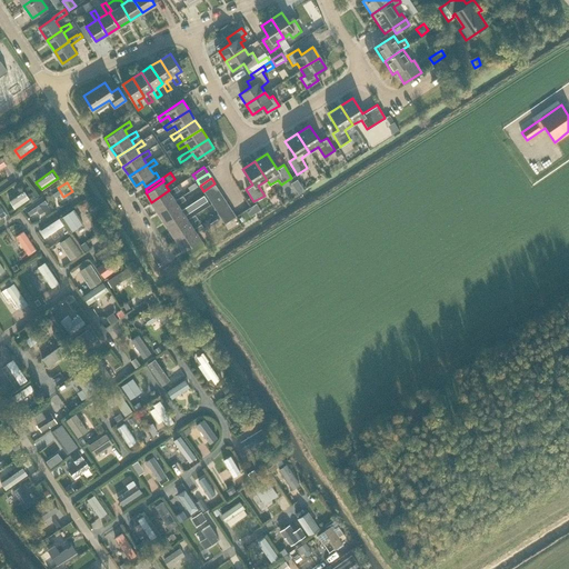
[(215,183),(203,191),(207,197),(218,189),(215,183)]
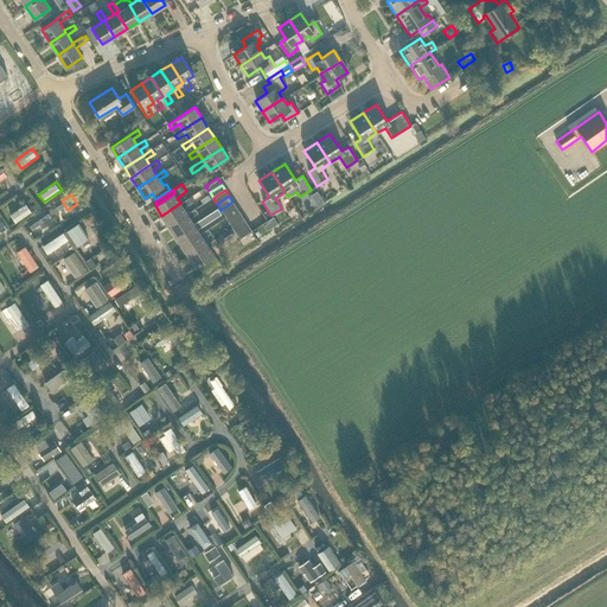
[(168,227),(187,213),(184,208),(191,203),(189,198),(180,203),(161,216),(168,227)]
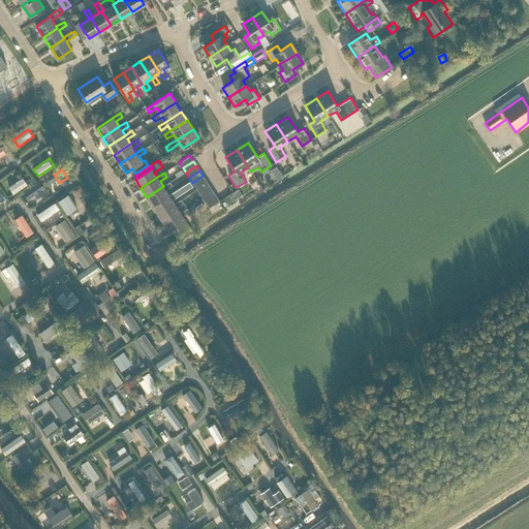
[(192,183),(195,187),(206,181),(203,176),(192,183)]
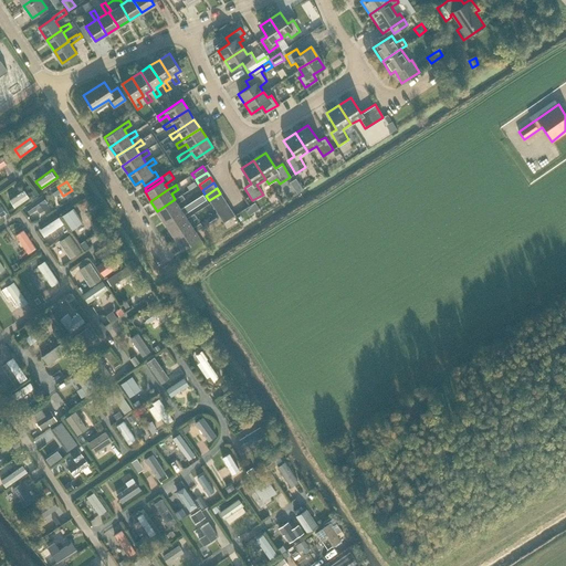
[(30,196),(25,189),(8,201),(12,208),(30,196)]
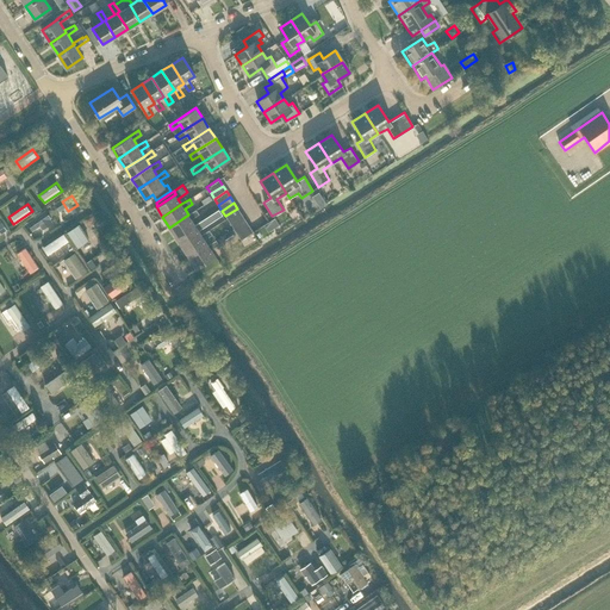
[(229,222),(241,215),(237,209),(225,216),(229,222)]
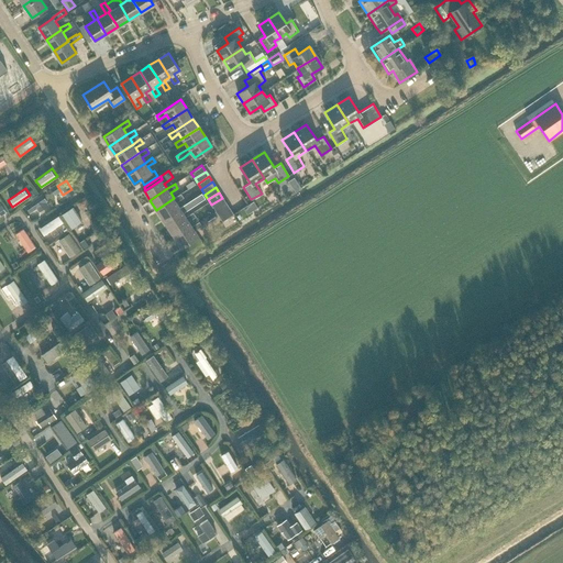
[(162,219),(179,208),(179,207),(176,202),(184,197),(180,194),(174,198),(156,210),(162,219)]
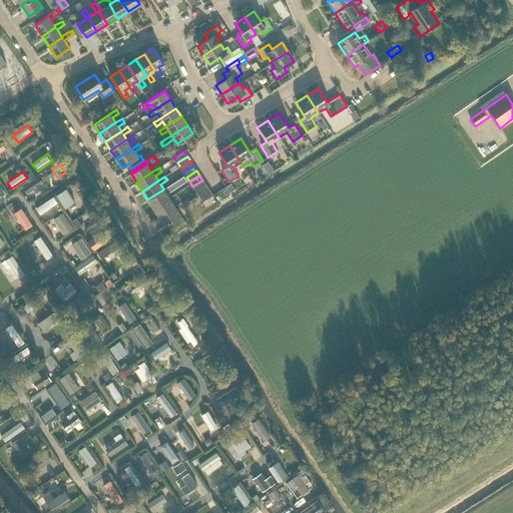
[(46,188),(40,178),(23,190),(27,197),(34,193),(36,195),(46,188)]
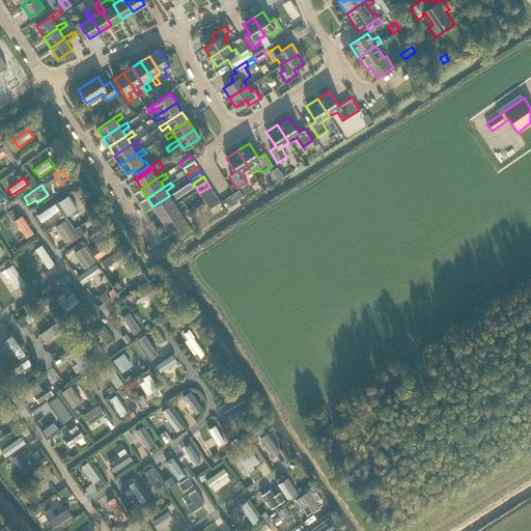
[(199,193),(203,198),(214,191),(210,187),(199,193)]
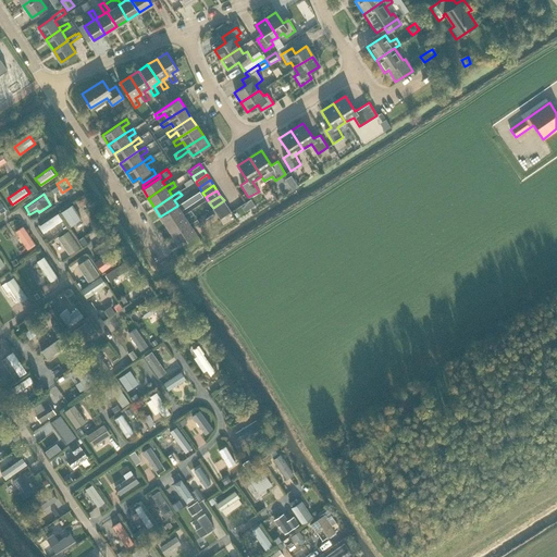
[(177,205),(177,206),(160,217),(166,226),(184,214),(181,209),(187,205),(185,200),(177,205)]
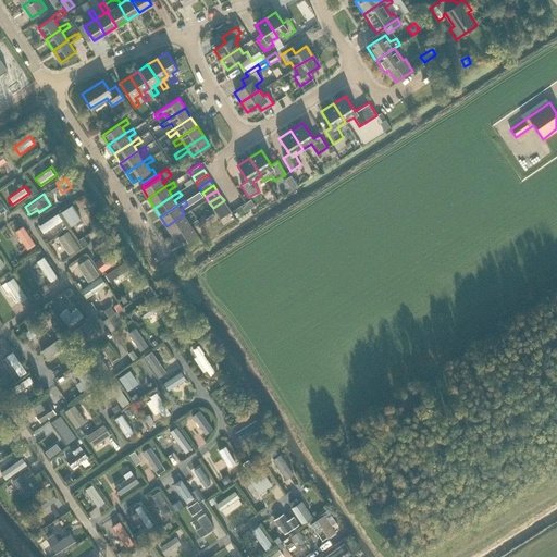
[(213,208),(217,213),(227,206),(224,200),(213,208)]
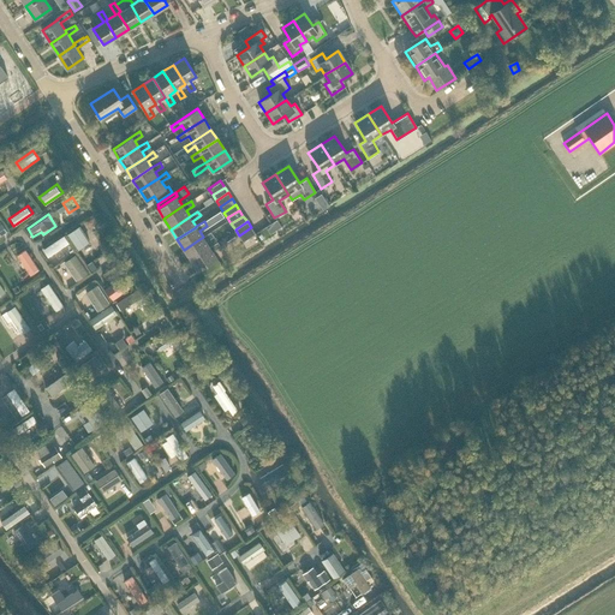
[(88,242),(77,226),(69,232),(79,248),(88,242)]
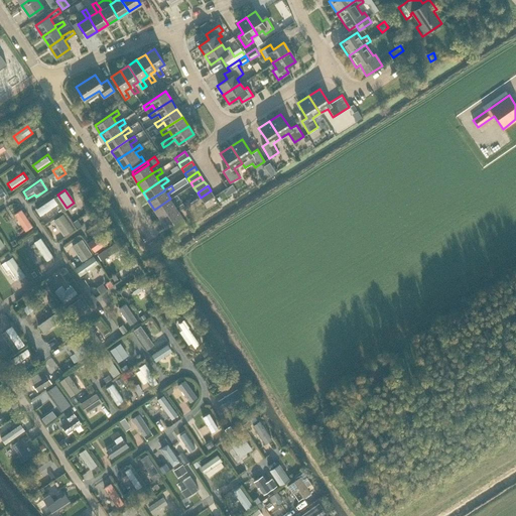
[(214,196),(211,190),(201,198),(204,203),(214,196)]
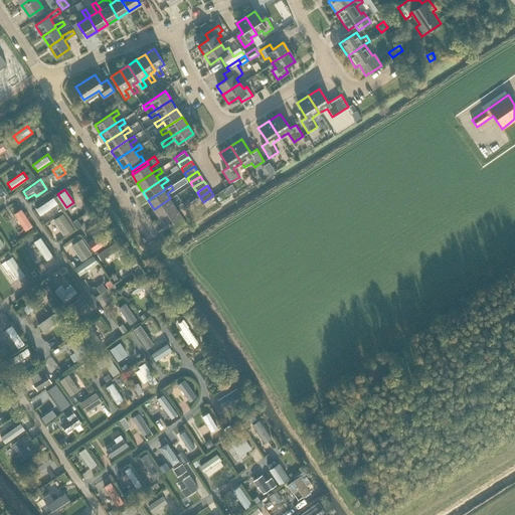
[(160,217),(175,207),(172,202),(179,197),(176,194),(170,198),(154,209),(160,217)]
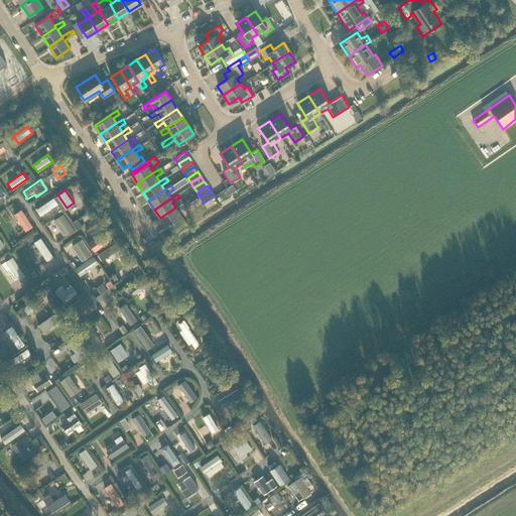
[(41,215),(58,204),(52,196),(35,207),(41,215)]
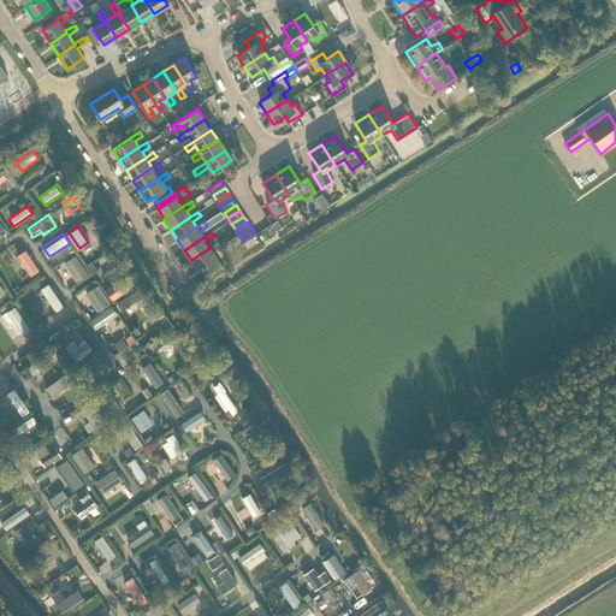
[(229,244),(237,240),(234,235),(225,241),(229,244)]
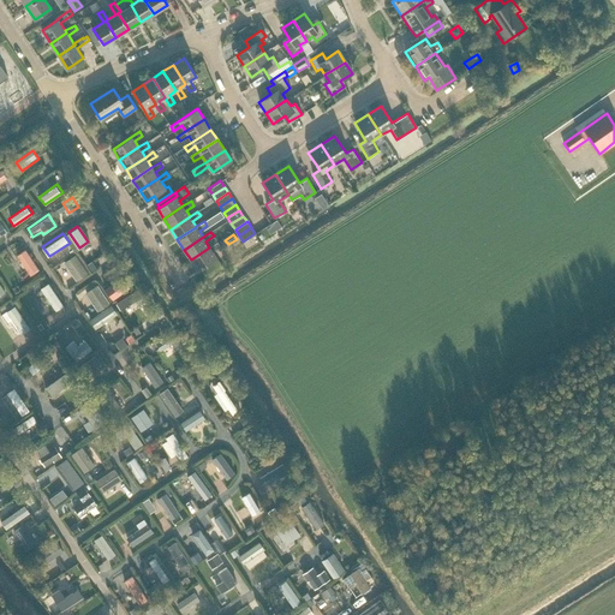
[(218,242),(209,248),(191,260),(197,270),(216,257),(213,251),(220,246),(218,242)]
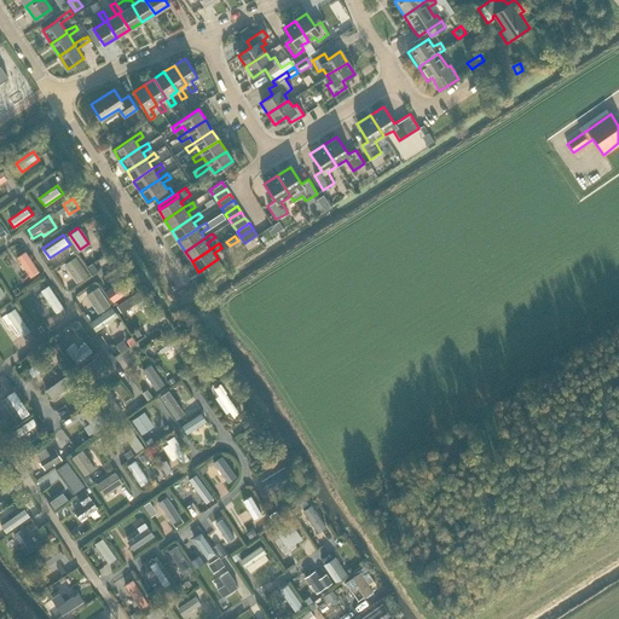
[(25,250),(16,256),(30,277),(40,271),(25,250)]
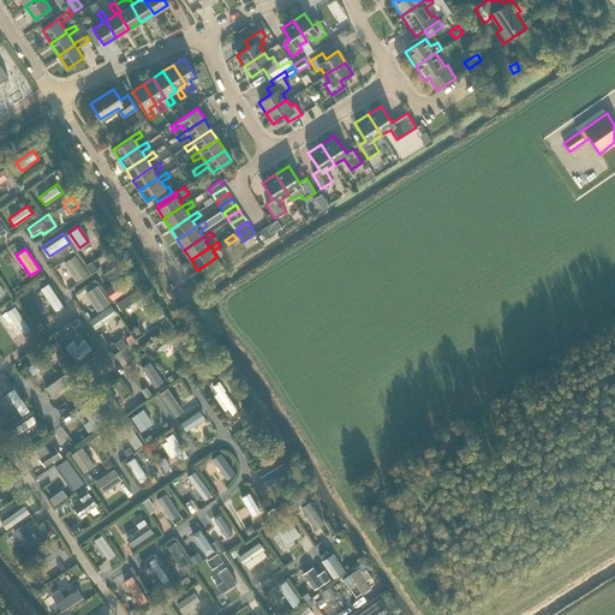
[(89,272),(77,254),(63,263),(75,281),(89,272)]
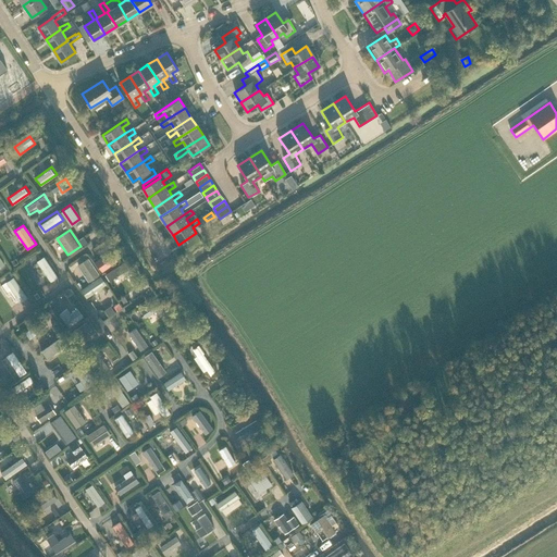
[(78,239),(83,246),(87,243),(83,236),(78,239)]
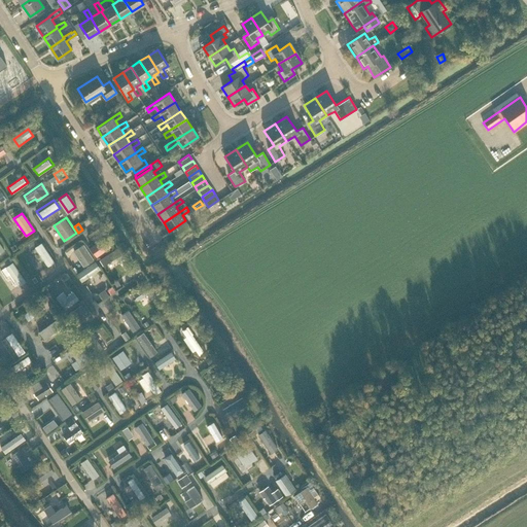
[(111,245),(107,238),(92,247),(96,254),(111,245)]
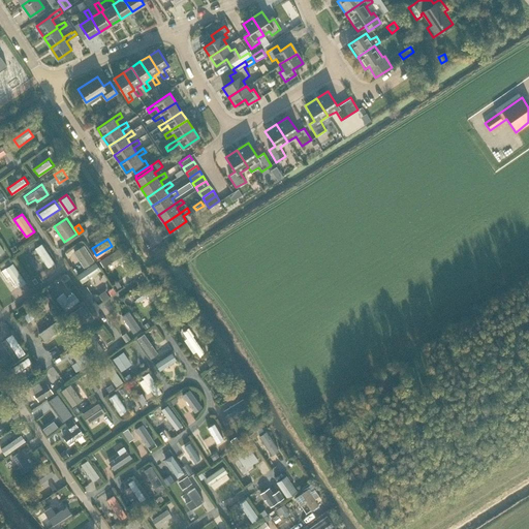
[(42,243),(32,250),(44,270),(55,262),(42,243)]
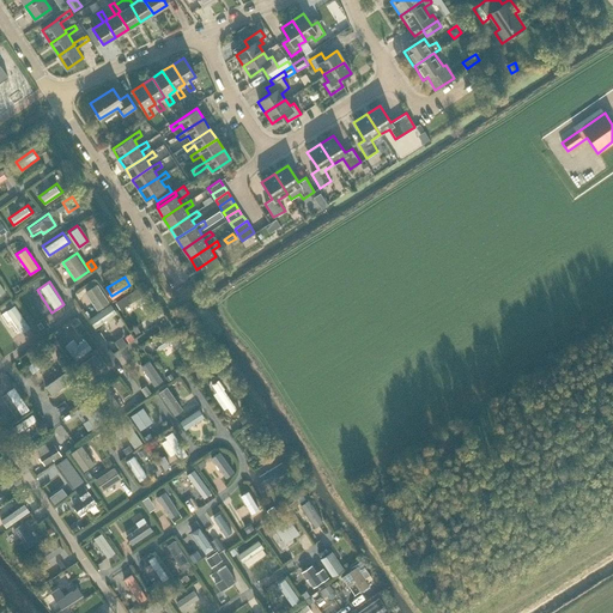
[(109,301),(97,283),(85,291),(97,309),(109,301)]
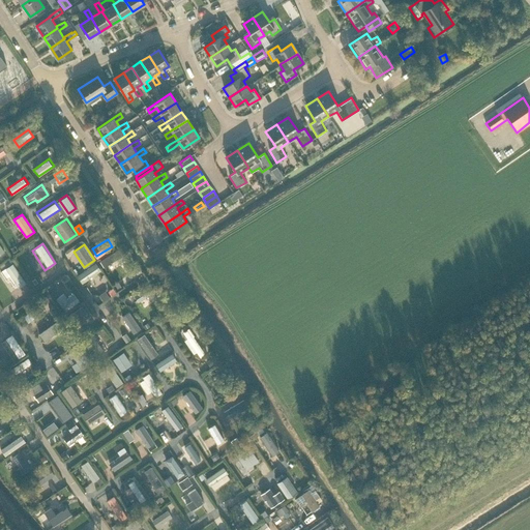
[(101,258),(111,271),(120,266),(111,252),(101,258)]
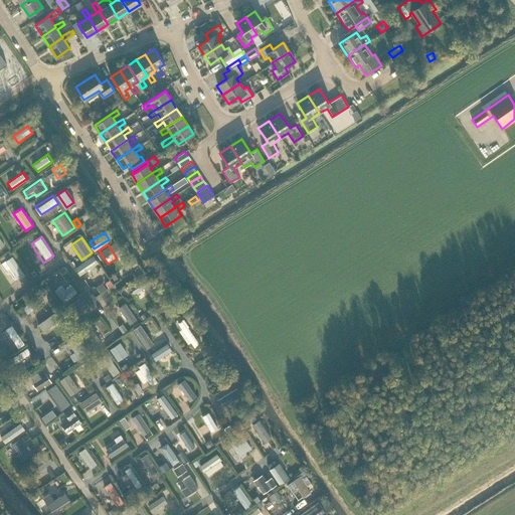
[(13,251),(3,260),(20,284),(30,276),(13,251)]
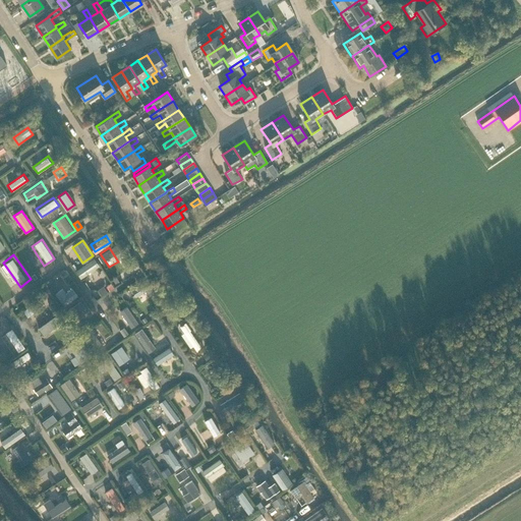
[(83,278),(100,266),(95,257),(77,270),(83,278)]
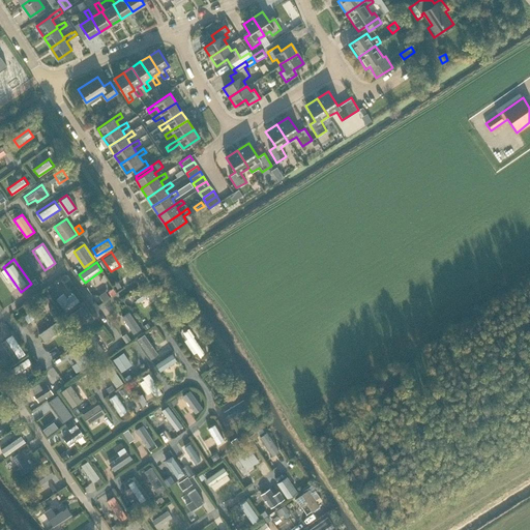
[(157,283),(144,291),(154,306),(168,298),(157,283)]
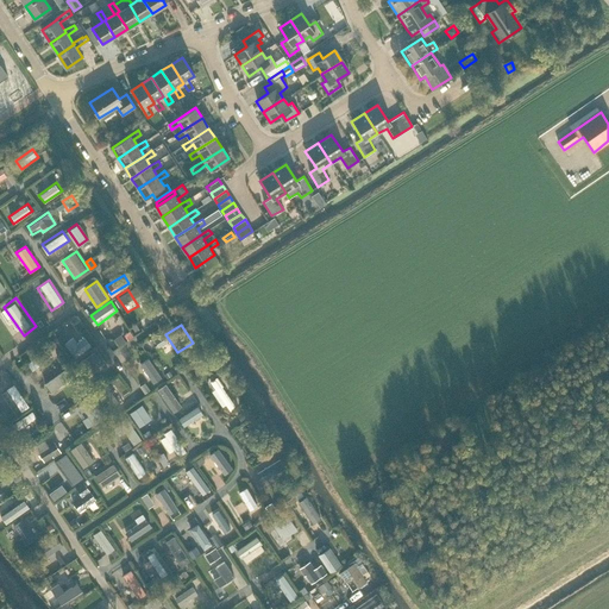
[(63,333),(58,338),(63,344),(68,339),(63,333)]
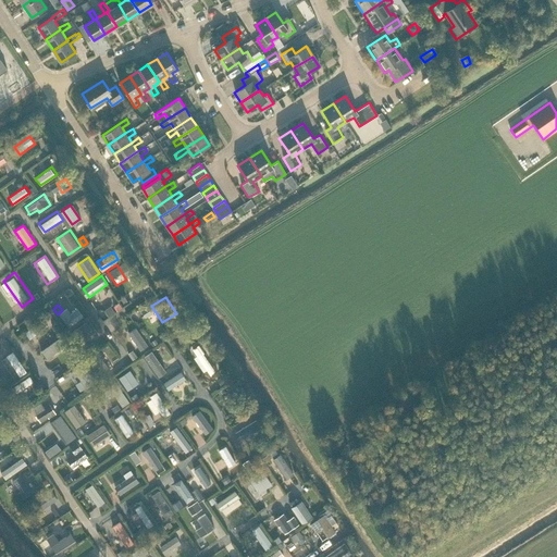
[(46,321),(52,317),(49,312),(42,317),(46,321)]
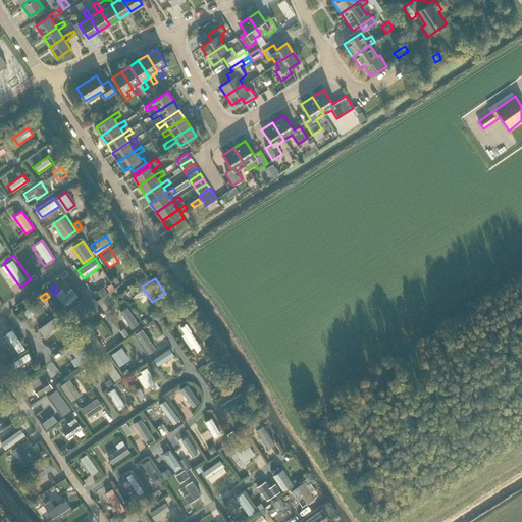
[(62,310),(74,301),(69,293),(62,299),(58,293),(52,297),(62,310)]
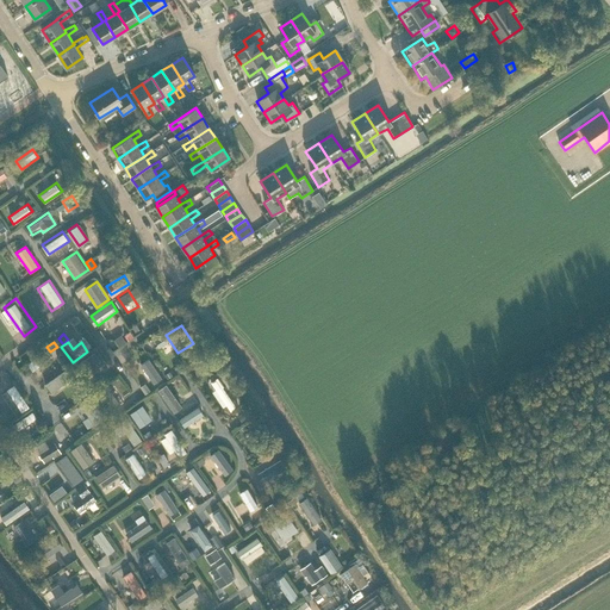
[(29,377),(48,362),(42,354),(23,369),(29,377)]
